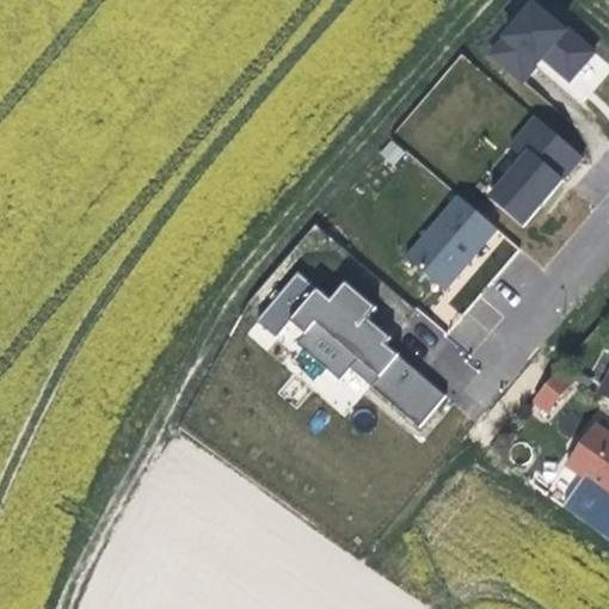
[(535,4),(492,55),(526,82),(541,62),(546,57),(573,80),(597,51),(568,28),(567,30),(535,4)]
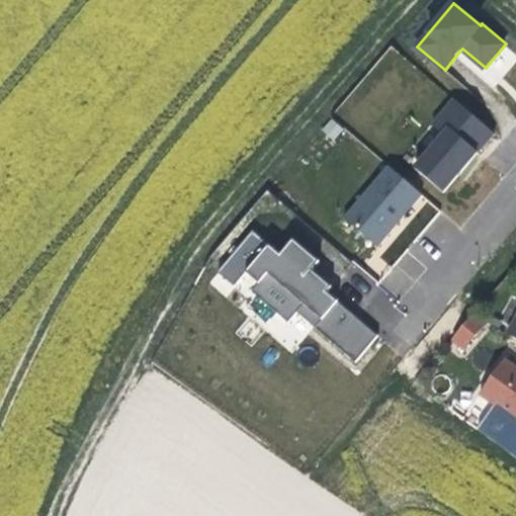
[(446,135),(418,169),(445,192),(477,155),(496,133),(456,99),(434,125),(446,135)]
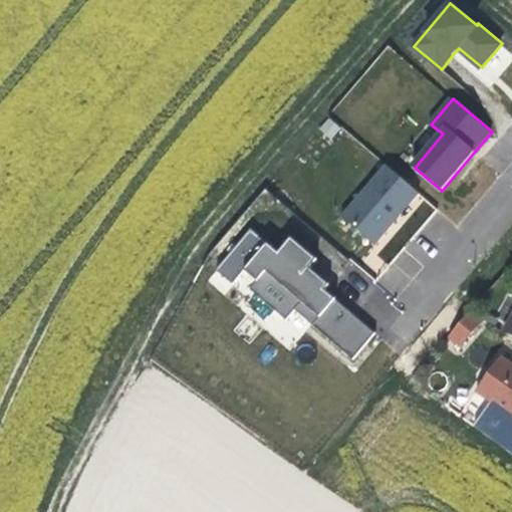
[(421,194),(389,166),(343,217),(376,245),(397,222),(421,194)]
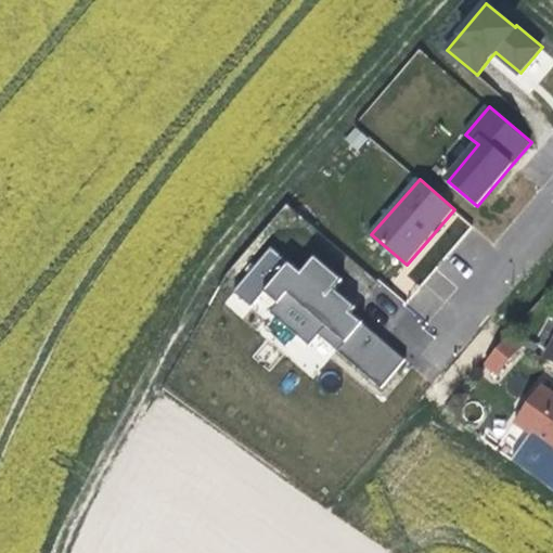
[(344,341),(352,330),(339,319),(347,310),(352,304),(331,285),(339,277),(311,253),(297,269),(285,259),(260,288),(275,300),(284,290),(323,323),(344,341)]
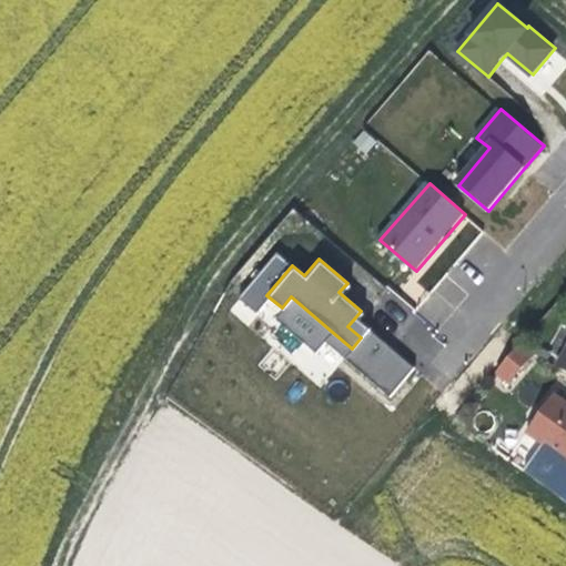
[(323,340),(331,331),(291,296),(282,307),(273,317),(313,352),(323,340)]
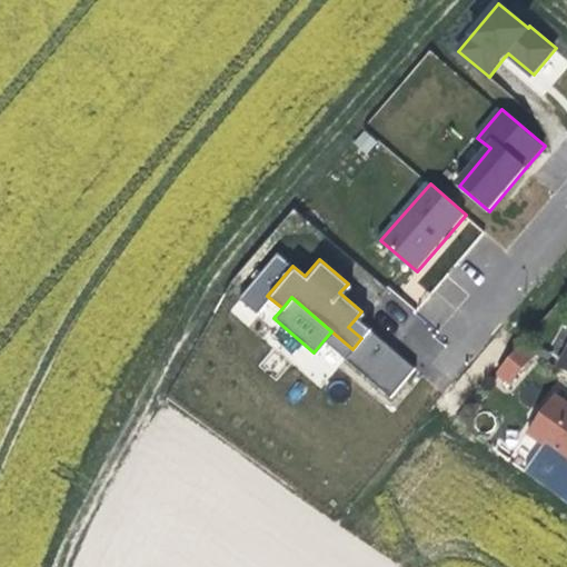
[(362,324),(356,318),(348,327),(361,338),(369,329),(362,324)]
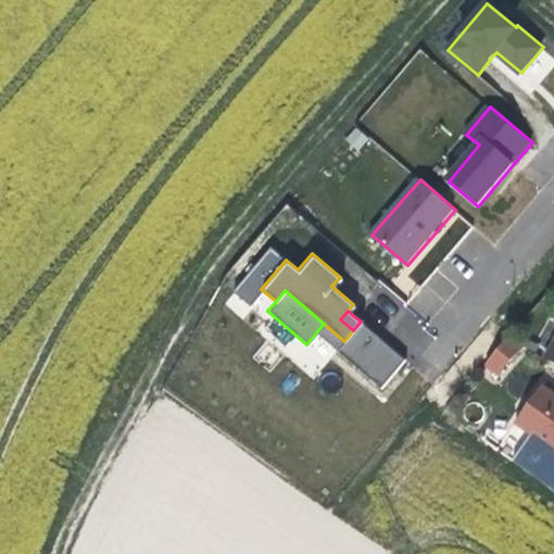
[(344,341),(324,324),(316,332),(379,387),(404,359),(361,322),(353,330),(344,341)]
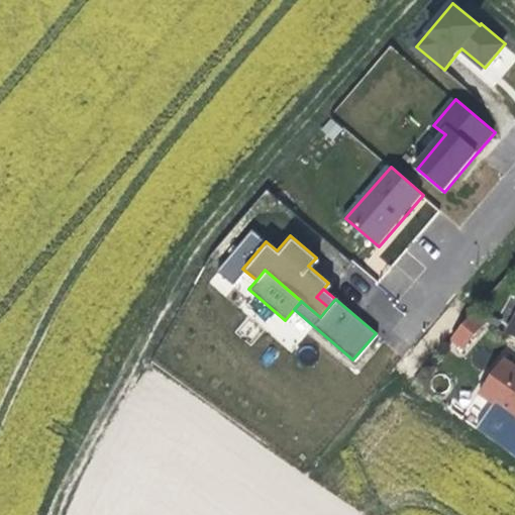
[(471,311),(450,337),(461,346),(483,320),(471,311)]
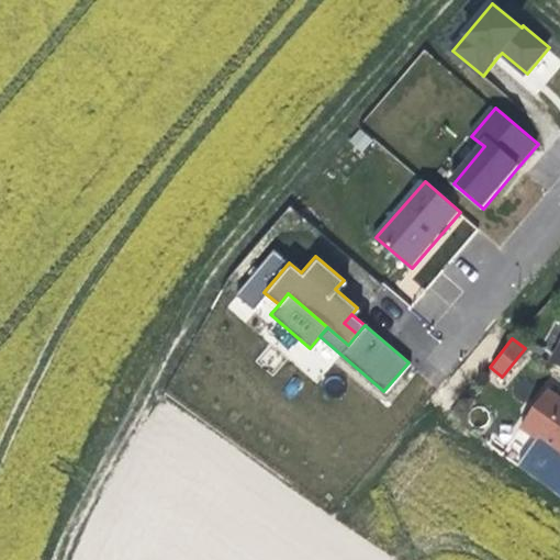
[(559,338),(548,360),(559,367),(559,338)]
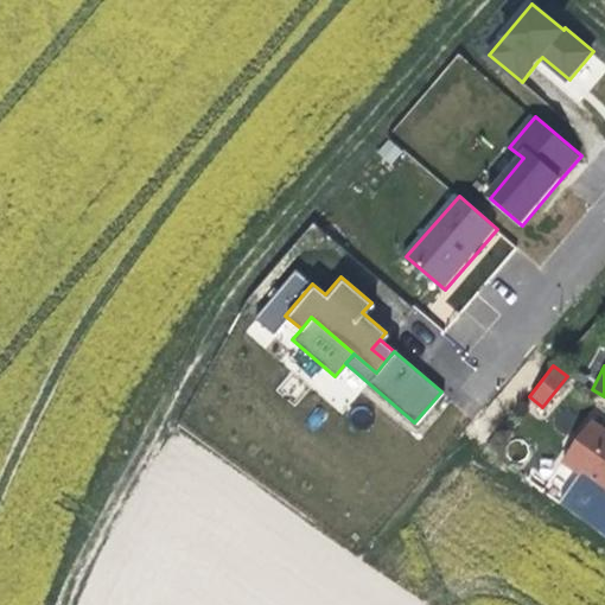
[(604,428),(591,418),(560,459),(579,472),(604,491),(604,428)]
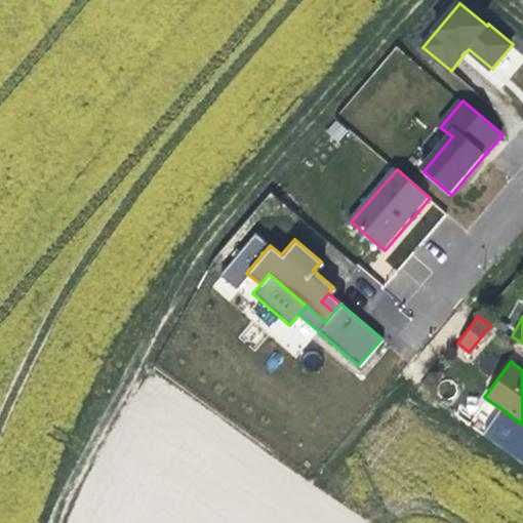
[(522,425),(500,408),(483,433),(522,463),(522,425)]
